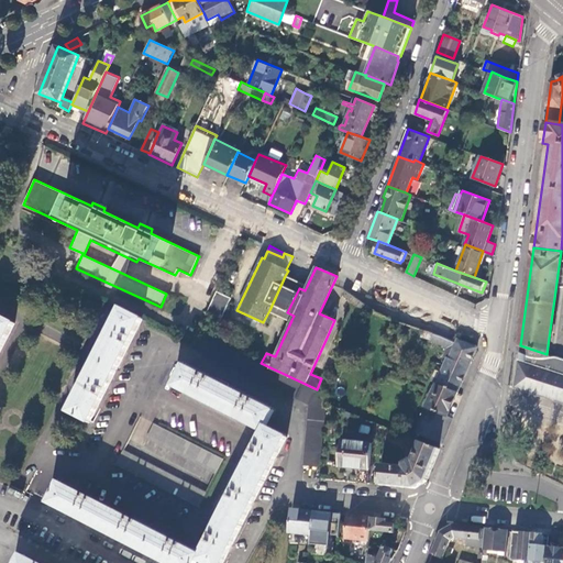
[(269,310),(291,320),(294,316),(287,312),(299,288),(305,290),(307,286),(285,276),(269,310)]
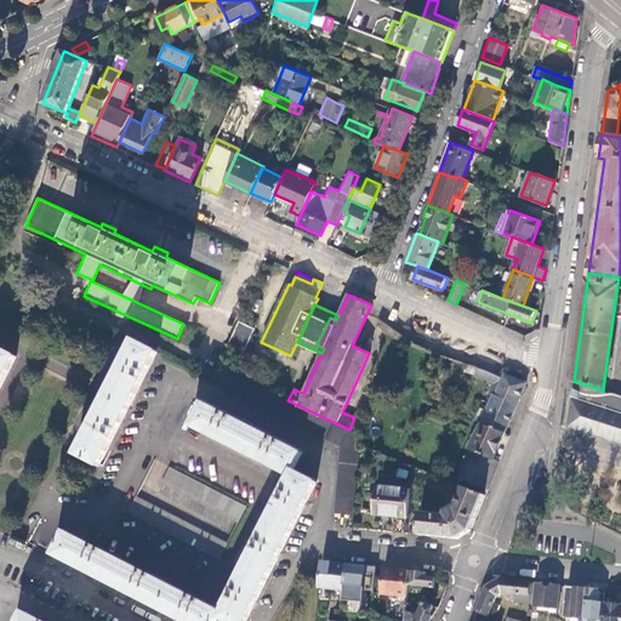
[(244,351),(252,328),(237,322),(228,345),(244,351)]
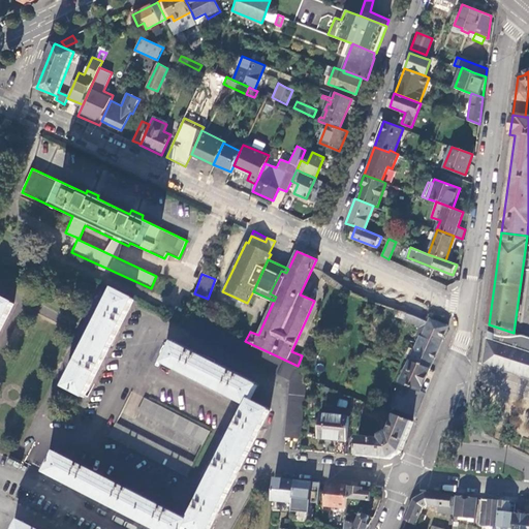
[(134,300),(114,289),(63,387),(84,398),(134,300)]
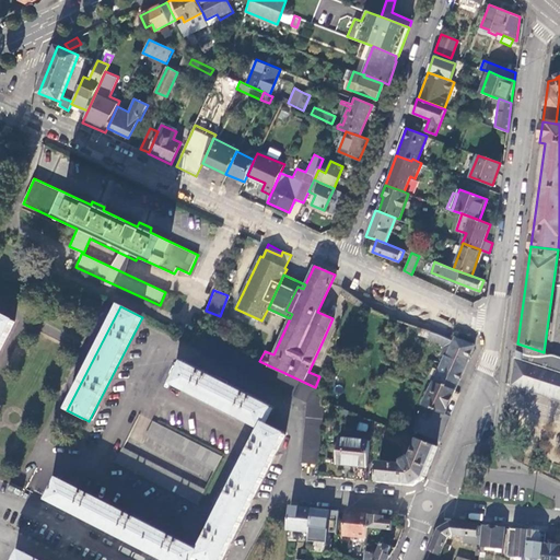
[(0,346),(13,321),(0,313),(0,346)]
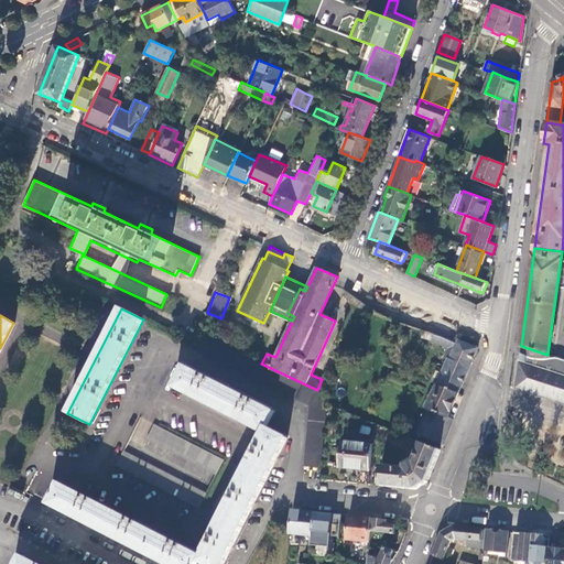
[(447,350),(452,340),(444,337),(435,334),(432,340),(435,342),(445,346),(444,349),(447,350)]
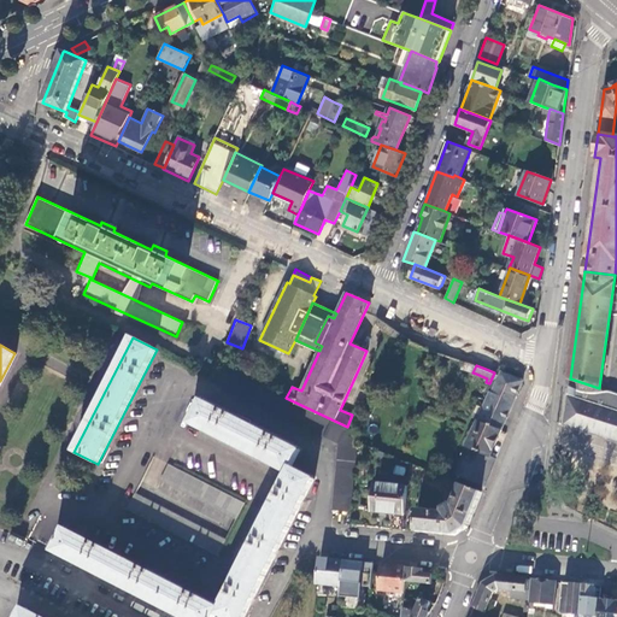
[(503,371),(501,374),(500,375),(494,372),(489,383),(486,391),(491,393),(492,391),(513,400),(523,380),(503,371)]
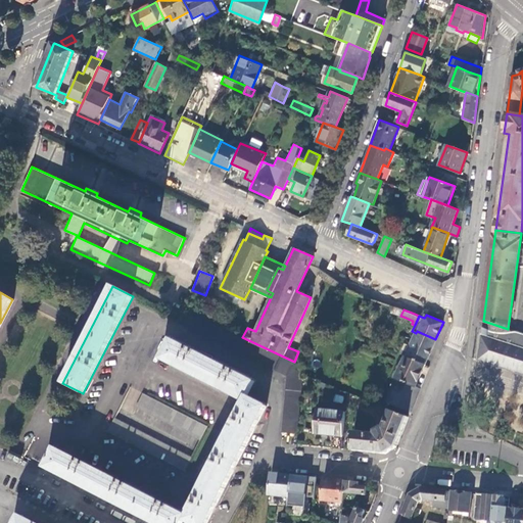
[(242,337),(196,317),(190,330),(288,375),(281,434),(297,436),(303,374),(294,368),(294,362),(242,337)]
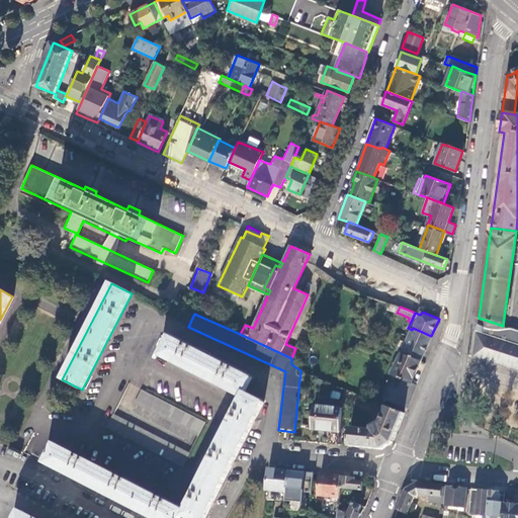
[(476,332),(472,356),(517,370),(517,331),(512,329),(510,329),(502,331),(497,331),(492,331),(487,330),(482,328),(480,326),(477,324),(476,332)]
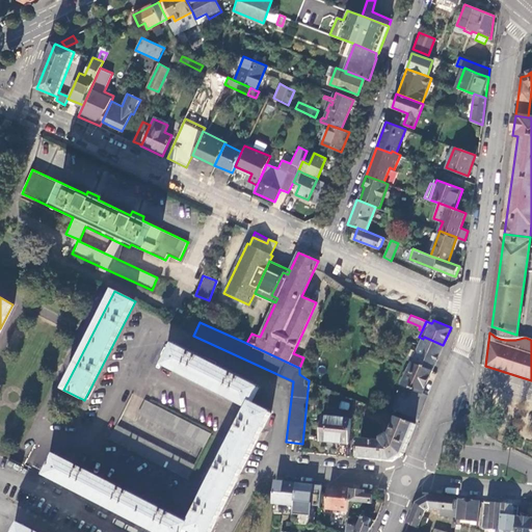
[(432,370),(443,345),(424,337),(423,339),(415,357),(410,356),(409,360),(413,362),(432,370)]
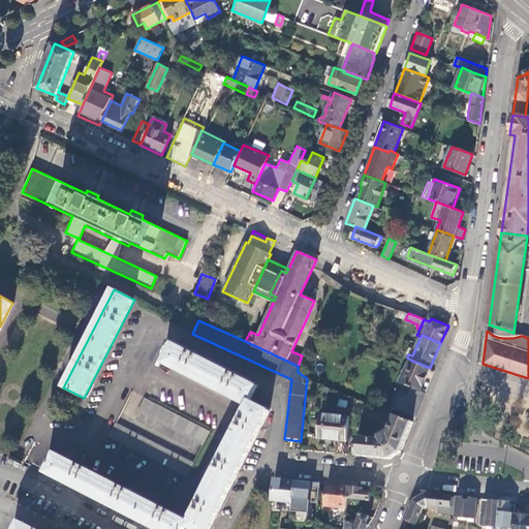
[(45,472),(156,528),(183,528),(185,526),(191,528),(207,528),(269,410),(249,400),(256,385),(173,342),(162,363),(247,406),(187,521),(56,453),(45,472)]
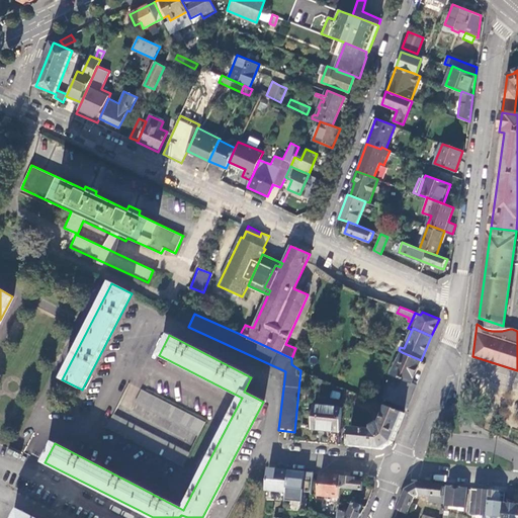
[(411,382),(421,360),(402,352),(392,374),(411,382)]
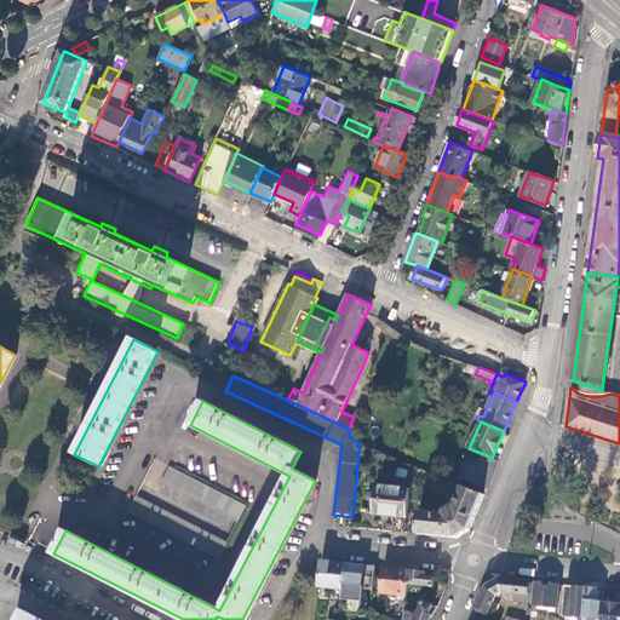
[(492,458),(469,448),(458,475),(472,481),(487,487),(498,460),(492,458)]
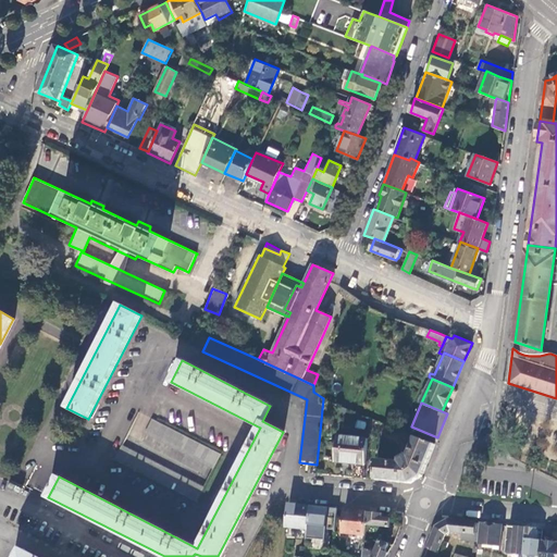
[(350,409),(339,405),(338,416),(350,418),(350,409)]
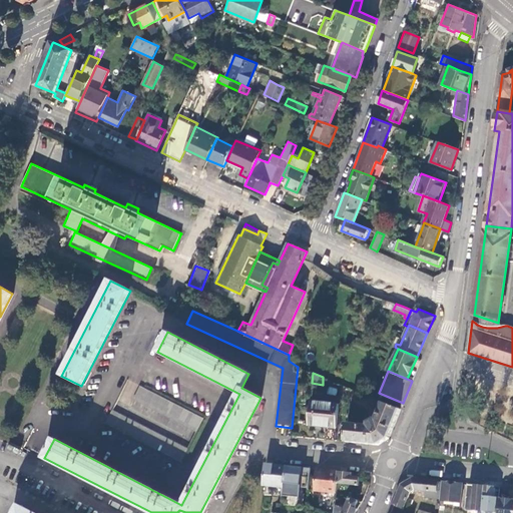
[(132,399),(196,432),(203,418),(139,386),(132,399)]
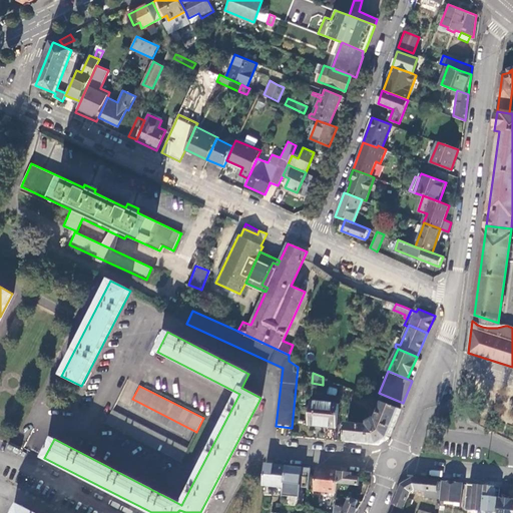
[(308,425),(337,427),(339,404),(311,401),(308,425)]
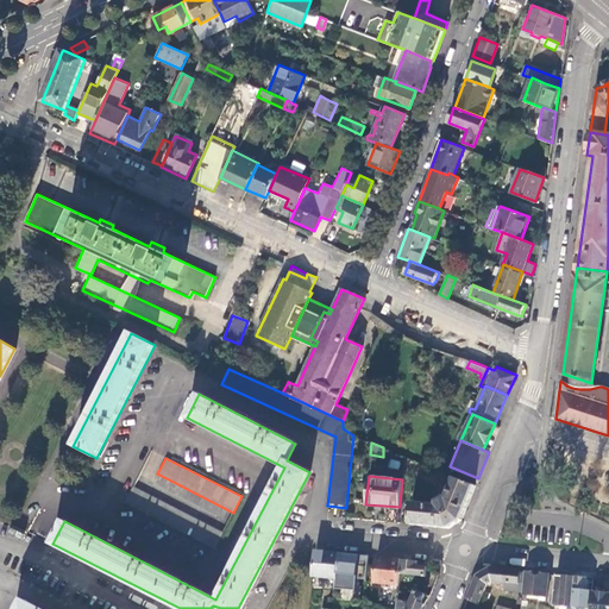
[(437,504),(412,502),(409,523),(449,527),(462,519),(476,485),(454,477),(447,497),(445,496),(437,502),(437,504)]
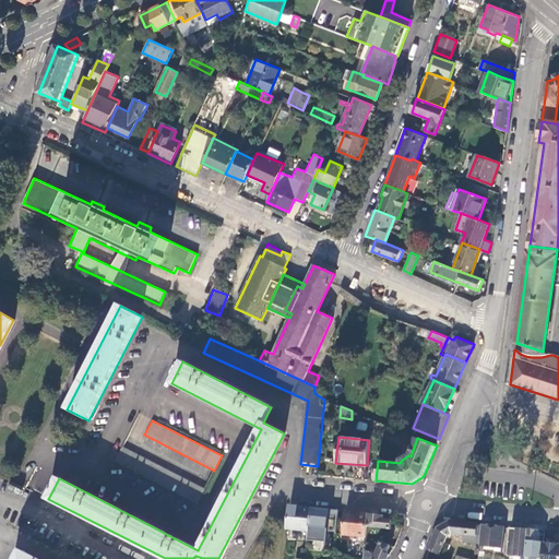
[(115,462),(197,503),(204,489),(122,447),(115,462)]
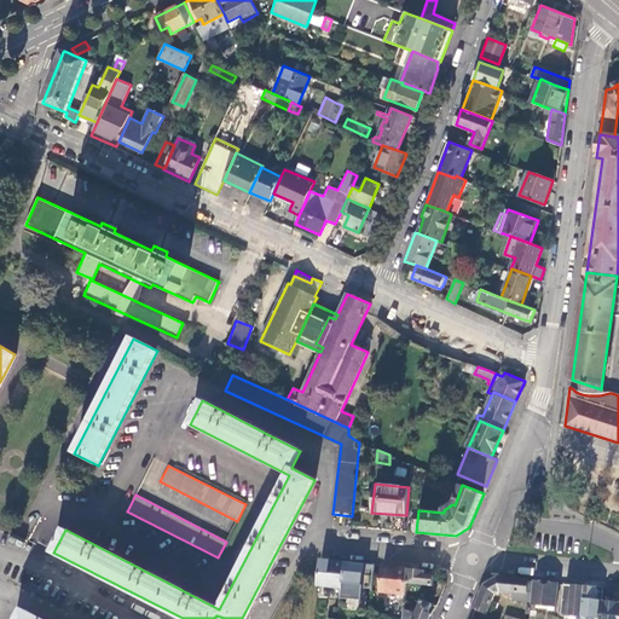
[(345,561),(320,559),(318,585),(342,588),(342,585),(345,561)]
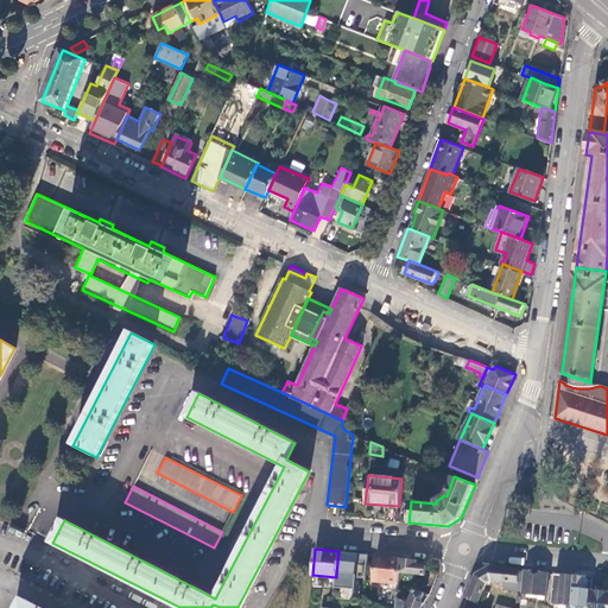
[(352,552),(339,551),(336,575),(361,577),(362,565),(350,564),(352,552)]
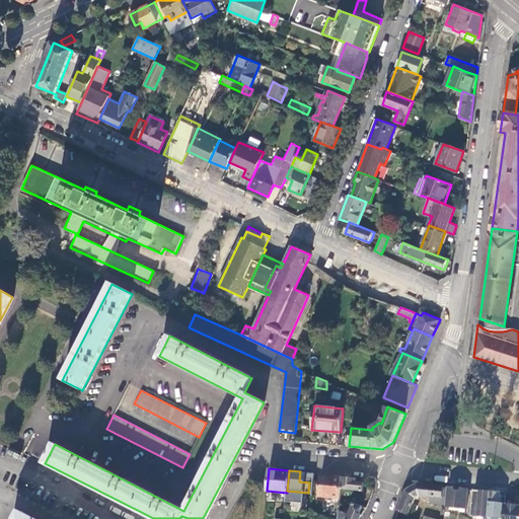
[(342,475),(320,473),(318,495),(340,498),(342,475)]
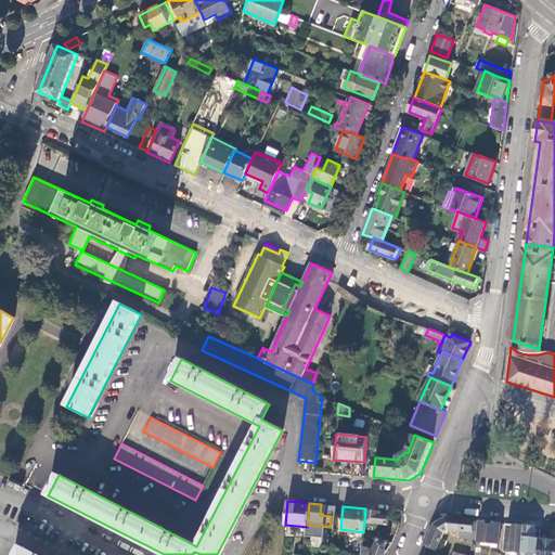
[(388,524),(389,513),(366,511),(365,523),(388,524)]
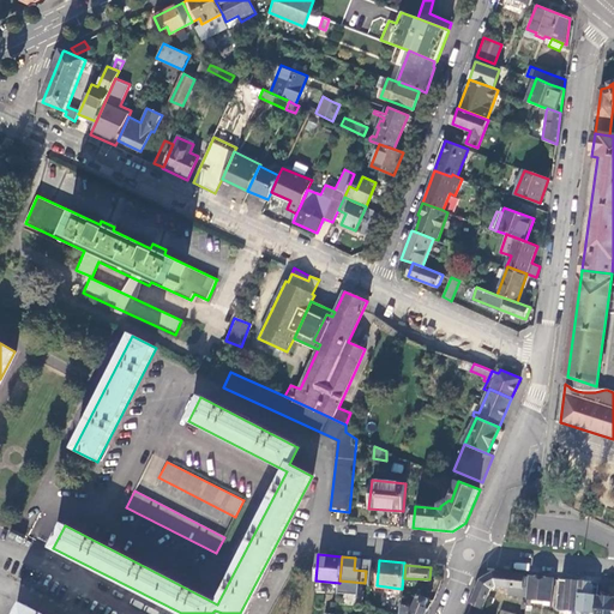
[(494,572),(481,579),(471,603),(483,608),(492,588),(498,585),(510,587),(509,594),(527,596),(528,589),(529,577),(525,577),(525,575),(494,572)]
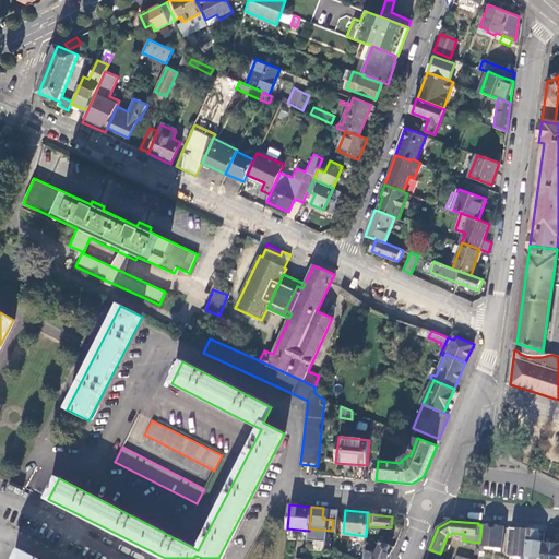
[(479,543),(479,545),(490,546),(489,548),(496,549),(496,546),(501,547),(503,526),(482,524),(482,525),(480,536),(479,543)]
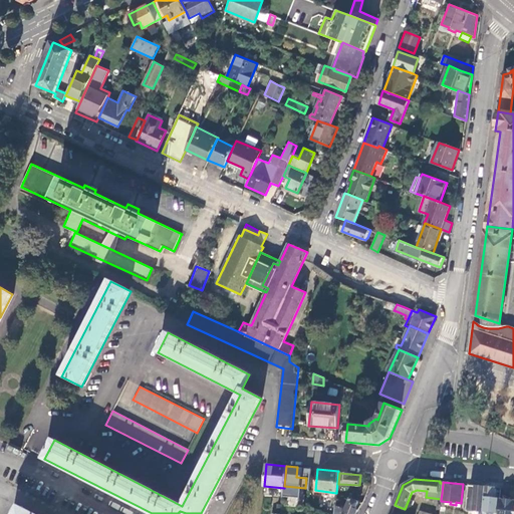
[(485,486),(471,485),(468,510),(473,510),(479,511),(483,511),(485,486)]
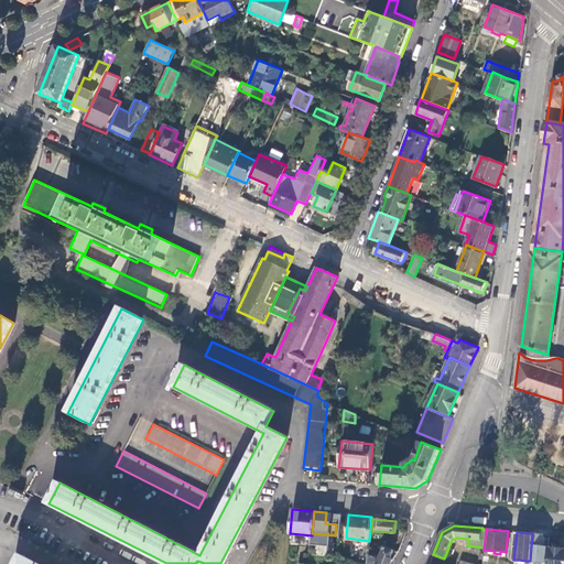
[(543,534),(532,533),(530,561),(533,561),(541,562),(542,552),(543,552),(544,545),(542,545),(543,534)]
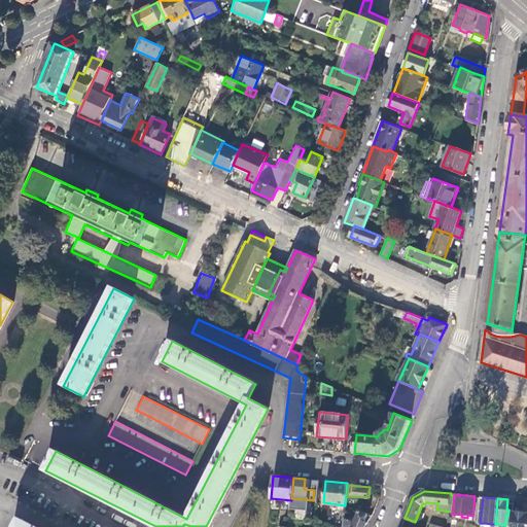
[(364,521),(367,514),(360,511),(352,526),(364,526),(367,522),(364,521)]
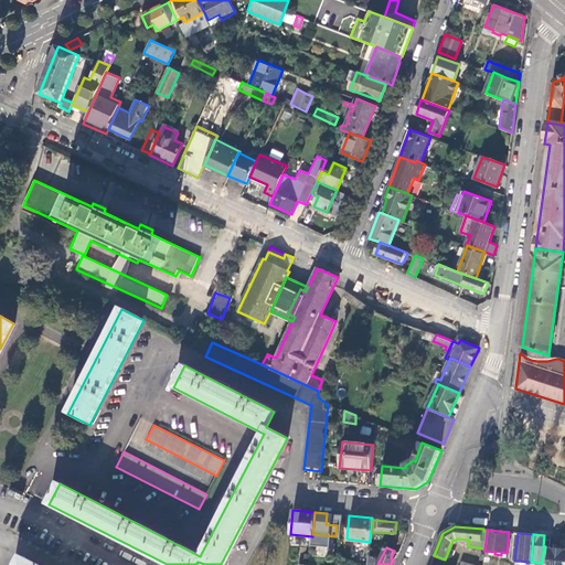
[(546,564),(564,564),(564,548),(548,547),(546,564)]
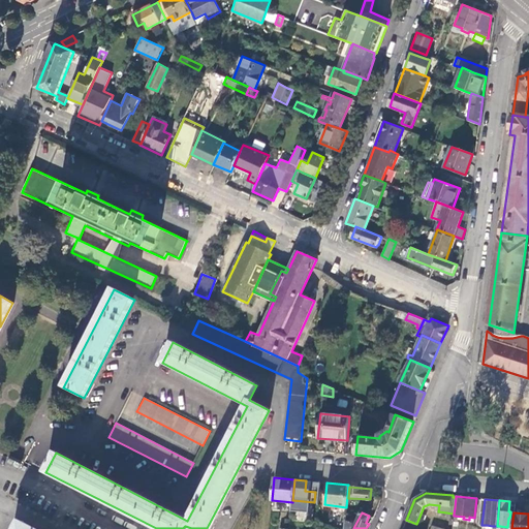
[(289,528),(291,519),(285,519),(285,522),(282,522),(281,528),(280,528),(289,528)]
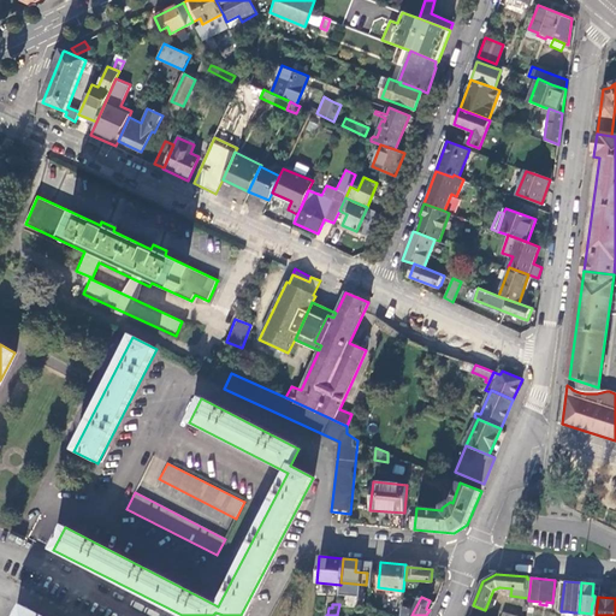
[(17,615),(43,615),(23,605),(17,615)]
